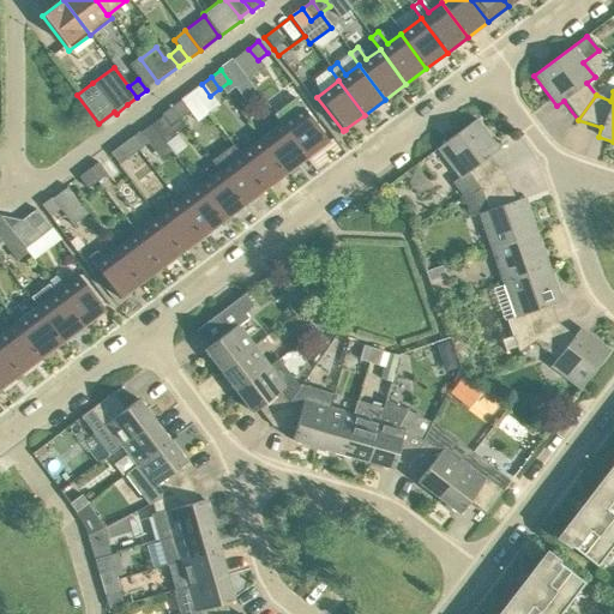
[(180,101),(170,108),(179,120),(188,113),(180,101)]
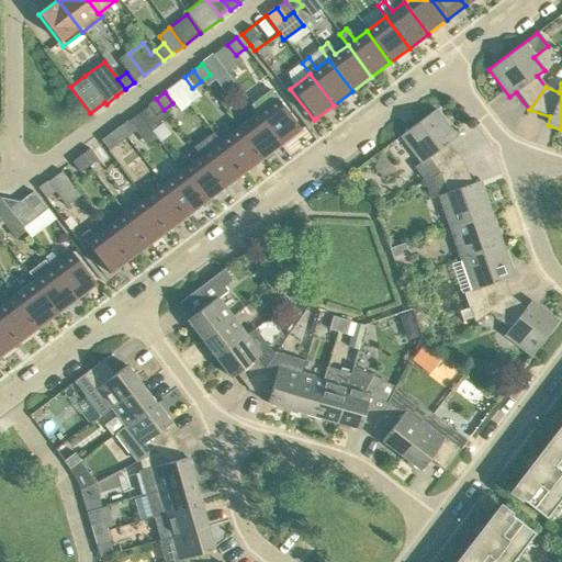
[(164,110),(156,99),(146,105),(155,116),(164,110)]
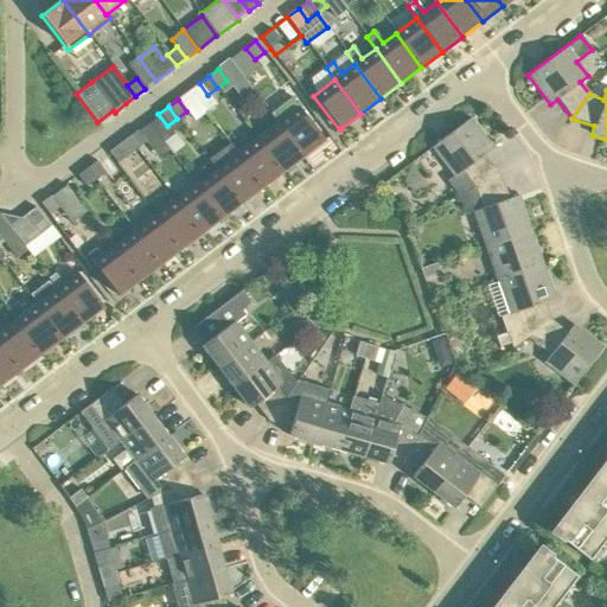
[(298,107),(276,123),(302,157),(321,142),(324,141),(298,107)]
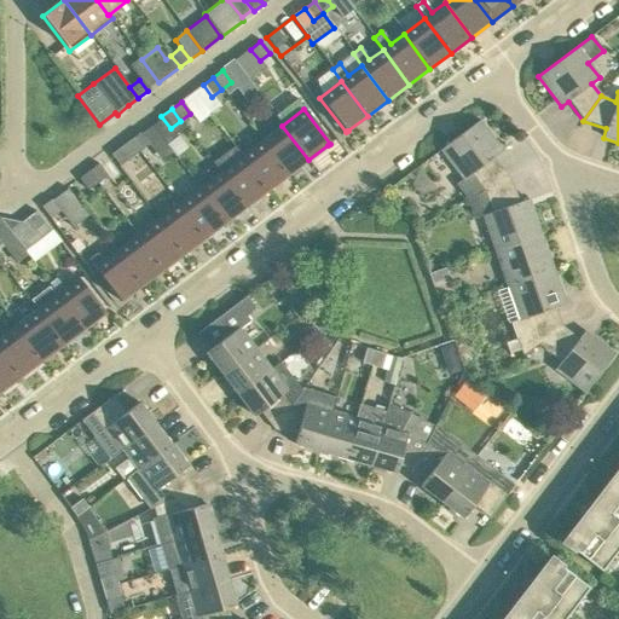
[(171,128),(163,120),(151,127),(166,145),(178,137),(177,134),(185,127),(180,121),(171,128)]
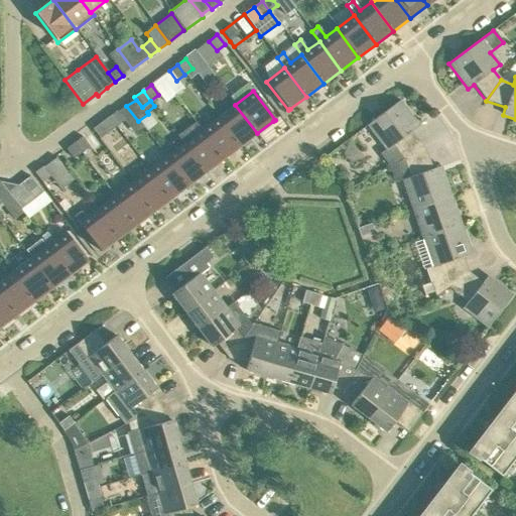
[(388,166),(403,160),(424,148),(411,131),(418,126),(399,101),(367,125),(385,150),(379,154),(388,166)]
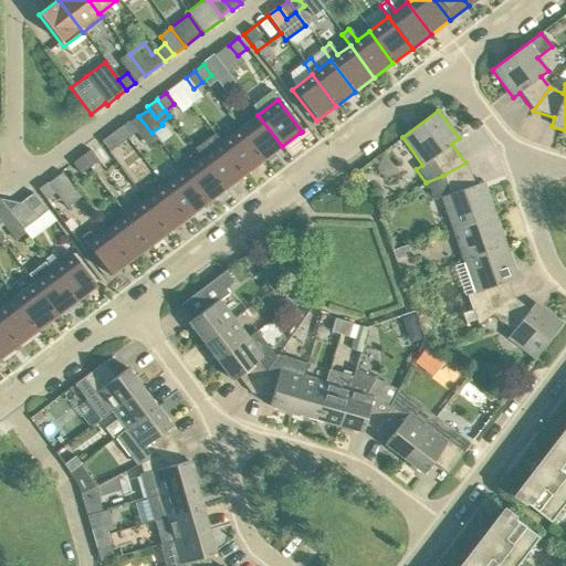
[(258,115),(239,129),(263,160),(282,146),(258,115)]
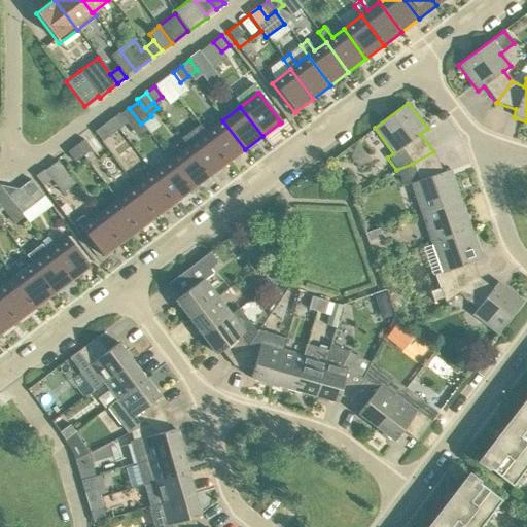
[(118,113),(110,119),(117,130),(126,124),(137,138),(146,131),(129,108),(119,114),(118,113)]
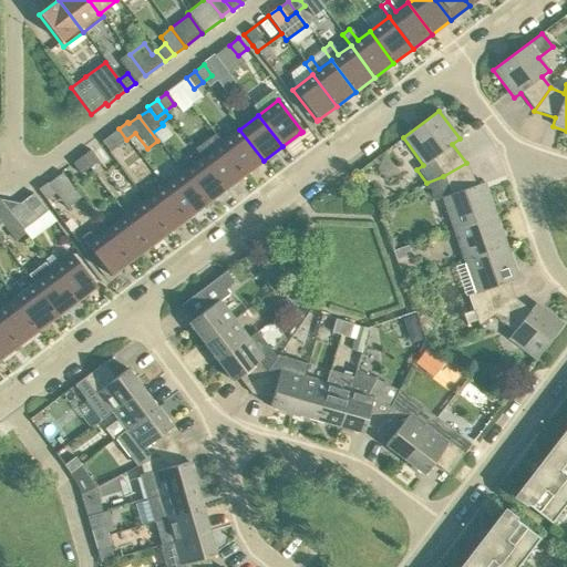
[(126,140),(119,129),(101,142),(109,153),(126,140)]
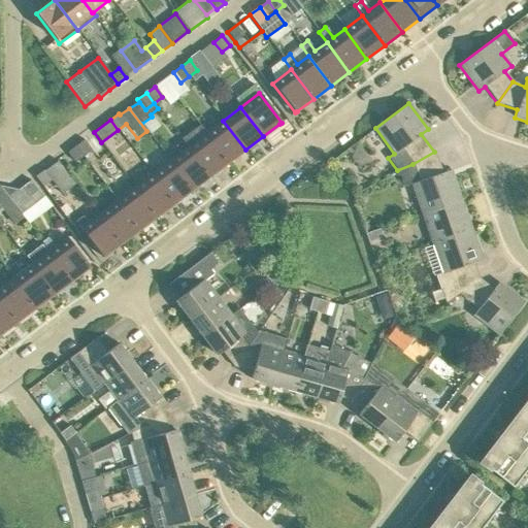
[(223,121),(205,134),(227,163),(245,150),(223,121)]
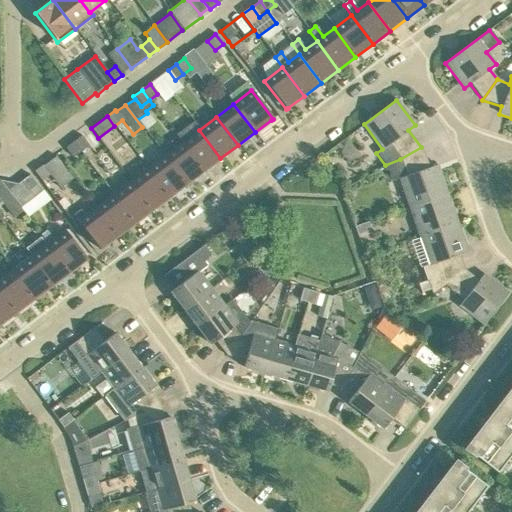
[(176,135),(181,143),(203,171),(220,158),(199,130),(193,122),(176,135)]
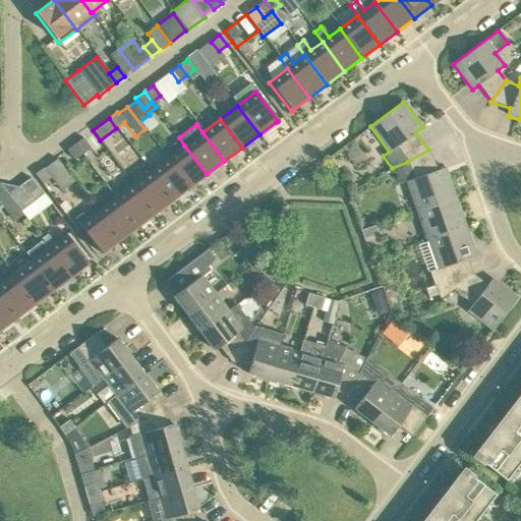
[(82,138),(74,145),(81,155),(90,149),(82,138)]
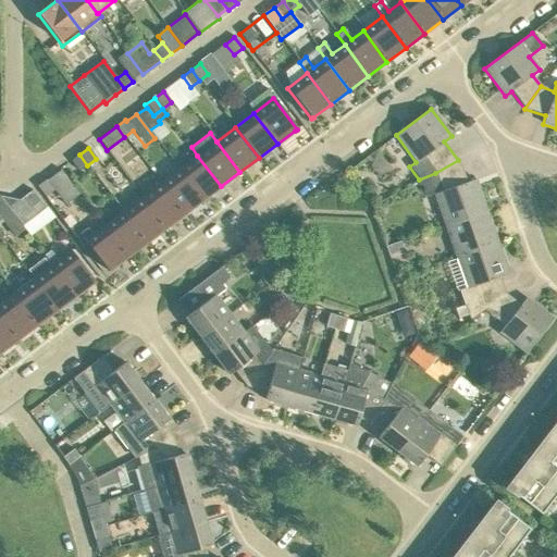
[(87,165),(79,155),(70,161),(78,172),(87,165)]
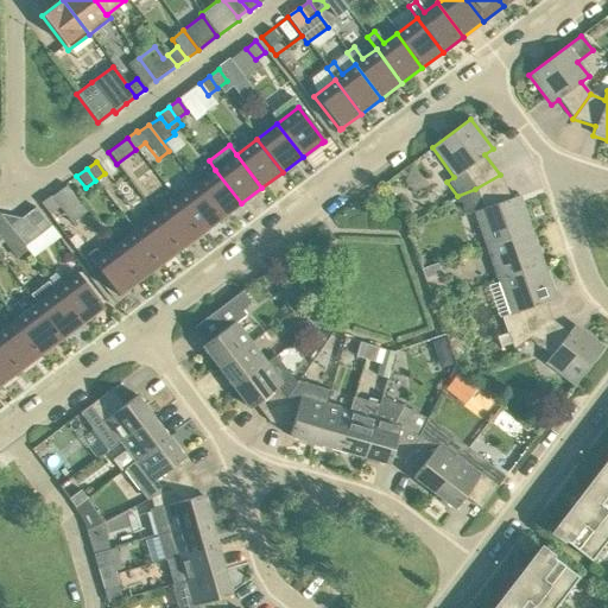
[(215,170),(195,185),(221,219),(241,203),(215,170)]
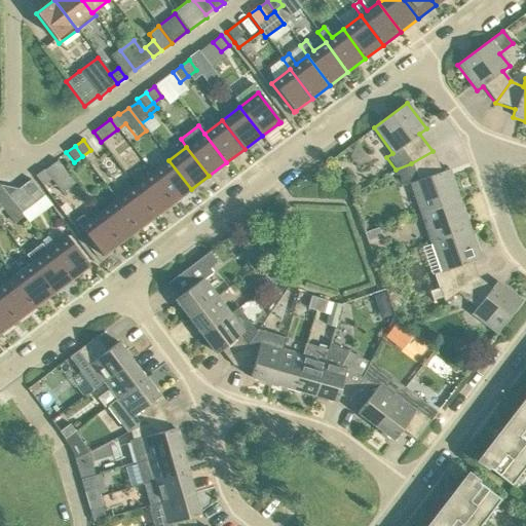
[(409,183),(420,214),(458,199),(448,170),(441,173),(433,151),(411,163),(417,181),(409,183)]
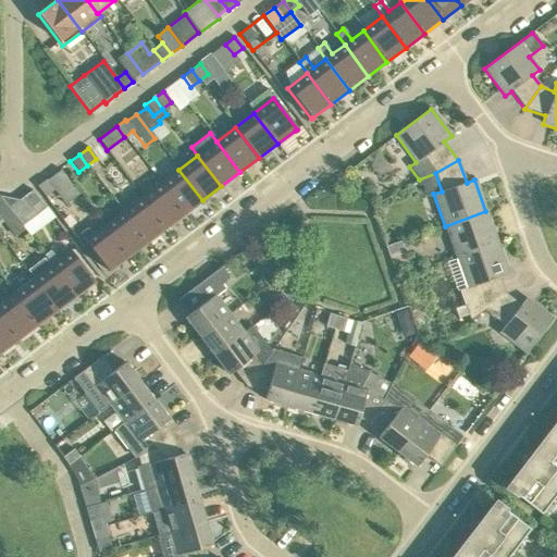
[(178,170),(160,184),(184,214),(202,200),(178,170)]
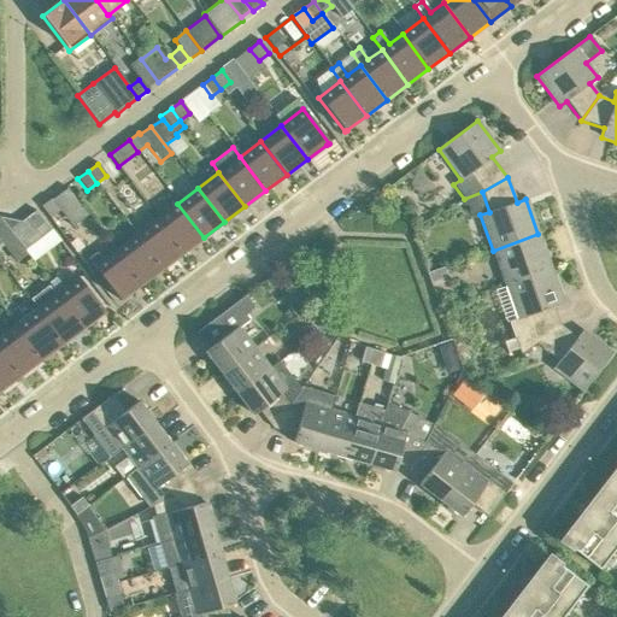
[(59,211),(72,228),(87,216),(66,189),(52,201),(50,199),(40,206),(50,218),(59,211)]
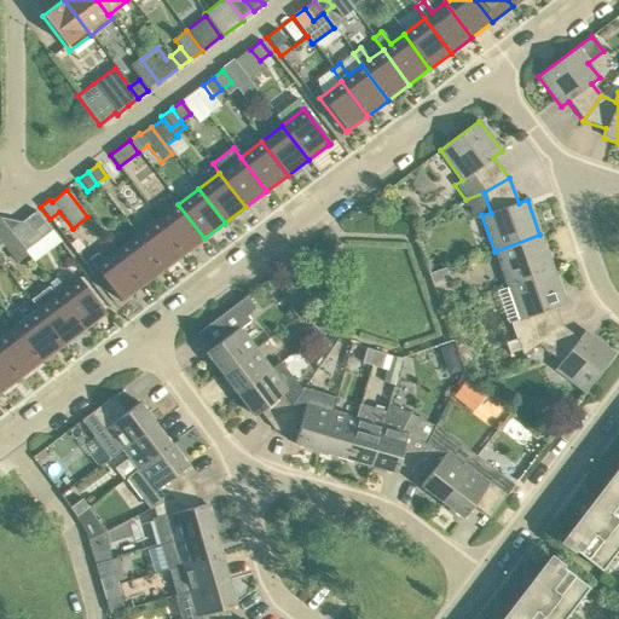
[(178,204),(157,220),(183,254),(204,238),(178,204)]
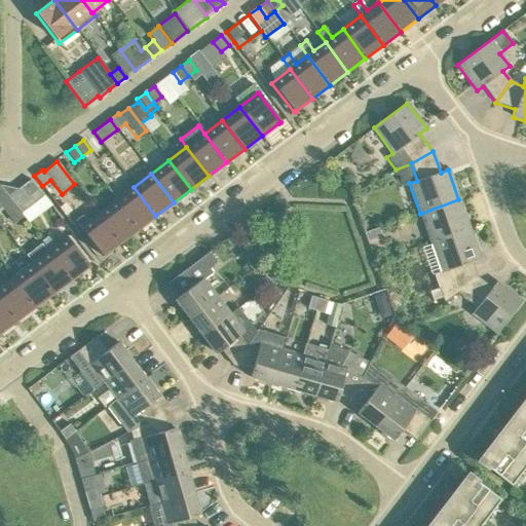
[(22,186),(34,203),(43,197),(30,180),(22,186)]
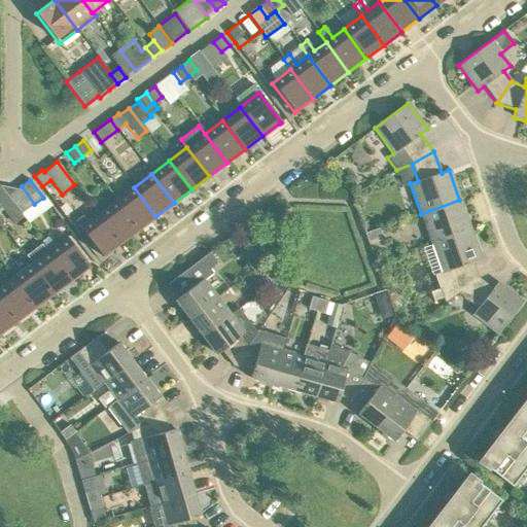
[(0,207),(13,224),(23,217),(0,187),(0,207)]
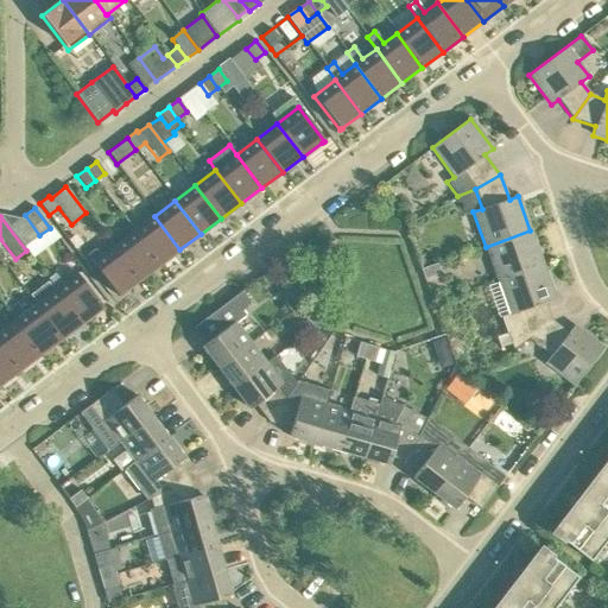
[(154,216),(134,232),(159,265),(179,249),(154,216)]
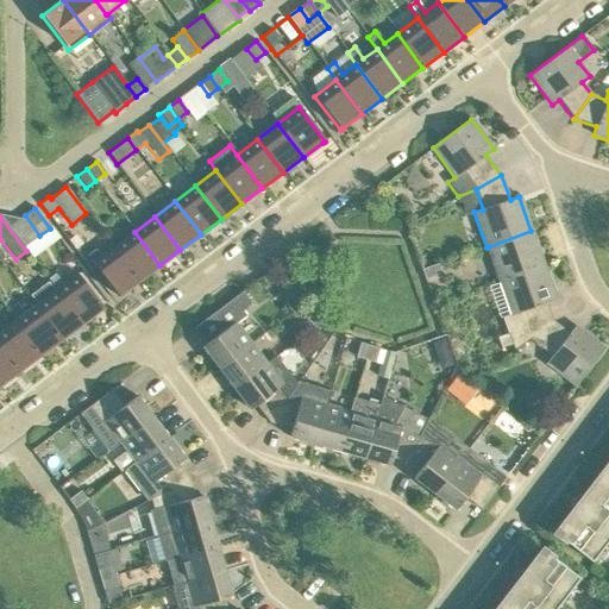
[(487,248),(498,281),(542,265),(531,231),(487,248)]
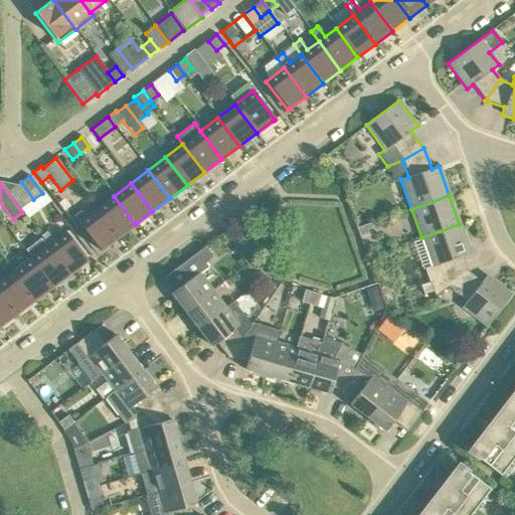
[(114,196),(96,209),(118,237),(135,224),(114,196)]
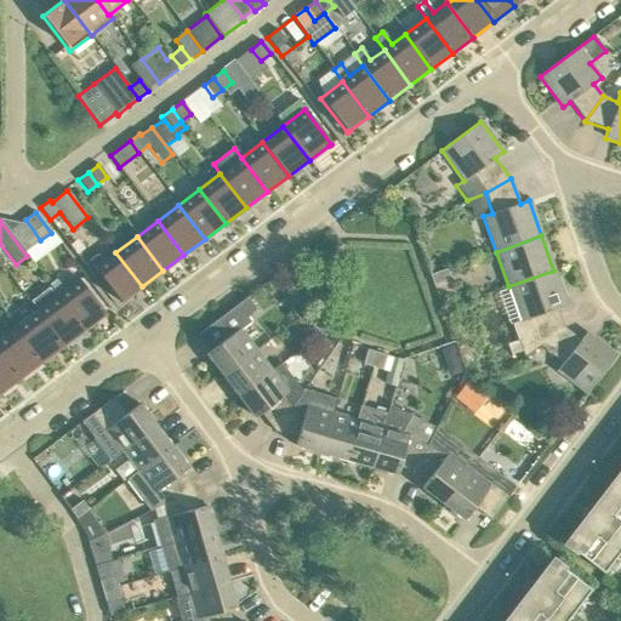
[(142,286),(115,252),(102,262),(96,254),(87,260),(120,303),(123,302),(123,301),(142,286)]
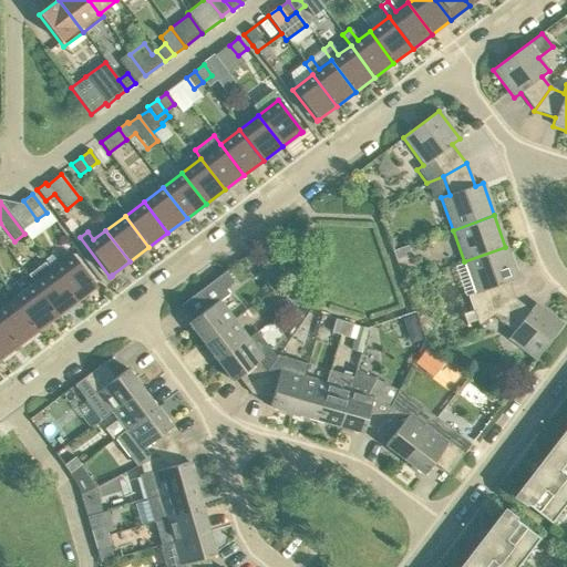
[(392,251),(395,260),(410,255),(406,246),(392,251)]
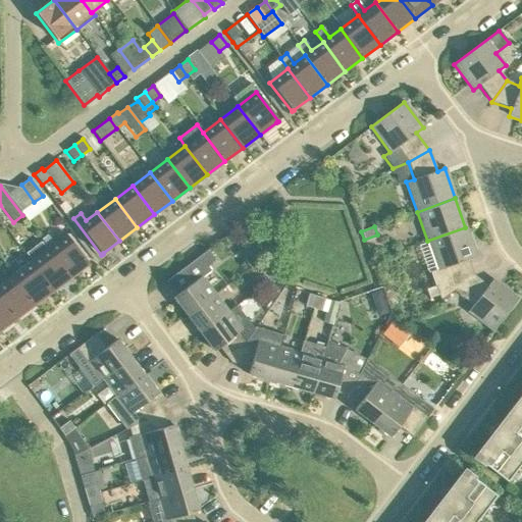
[(439,300),(454,291),(474,275),(468,260),(476,257),(465,227),(427,241),(436,269),(430,272),(435,286),(426,290),(429,299),(438,296),(439,300)]
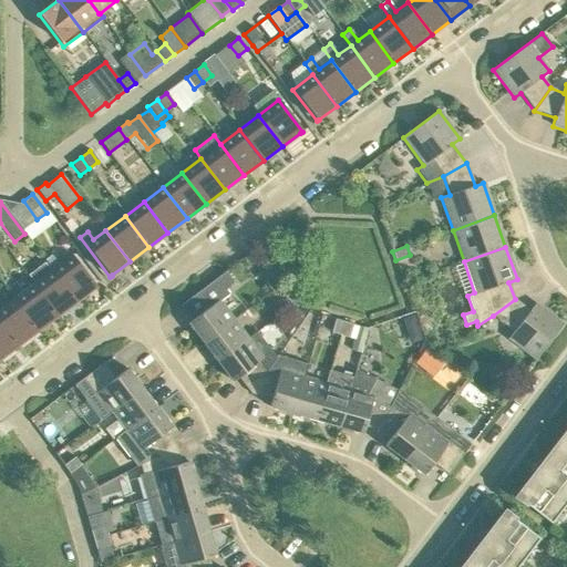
[(52,270),(75,302),(93,289),(94,289),(95,288),(72,256),(59,266),(50,255),(44,259),(52,270)]
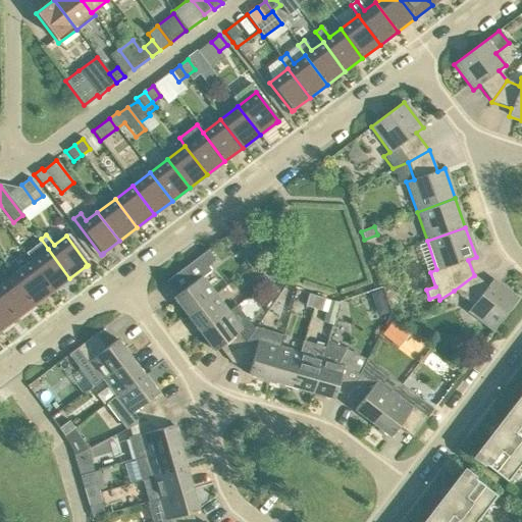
[(48,249),(30,262),(52,292),(69,278),(48,249)]
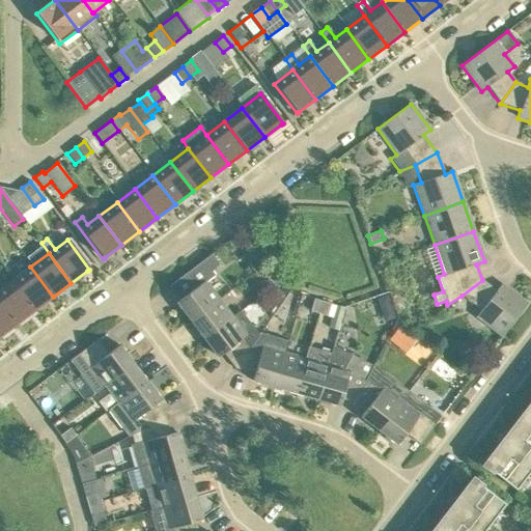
[(176,303),(190,322),(218,300),(205,282),(214,275),(211,271),(218,264),(211,254),(169,286),(179,300),(176,303)]
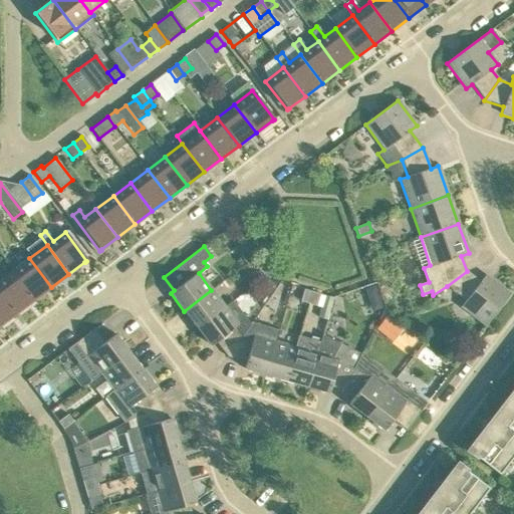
[(29,258),(12,271),(34,300),(51,287),(29,258)]
